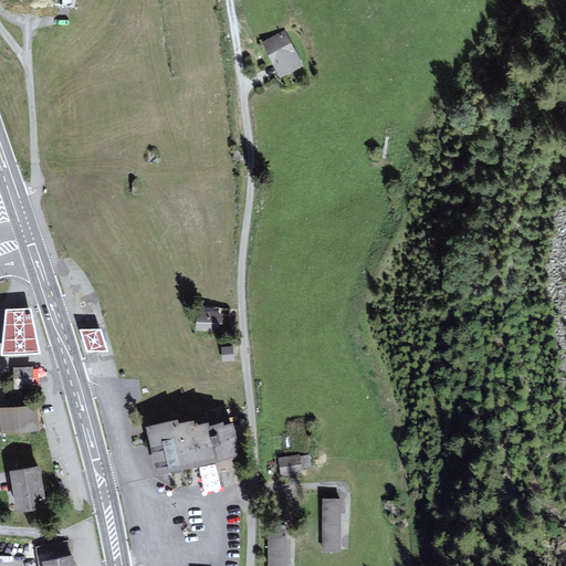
[(302,63),(285,31),(264,41),(276,64),(281,74),(302,63)]
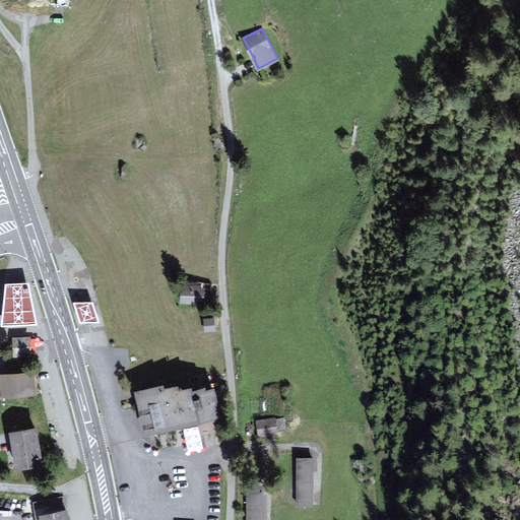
[(37,321),(27,283),(7,284),(2,323),(37,321)]
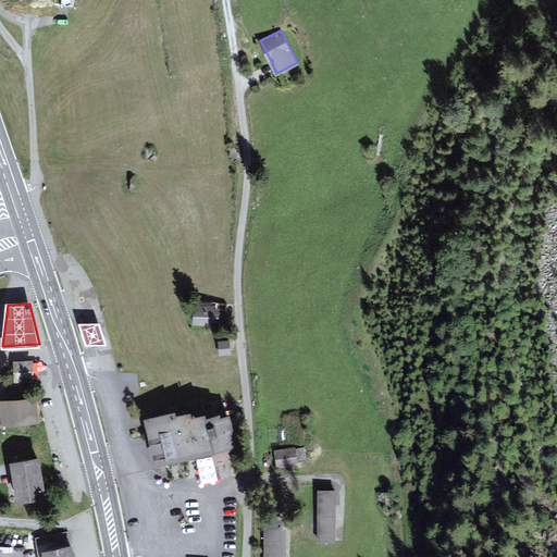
[(218,323),(219,309),(213,309),(213,306),(196,305),(195,322),(218,323)]
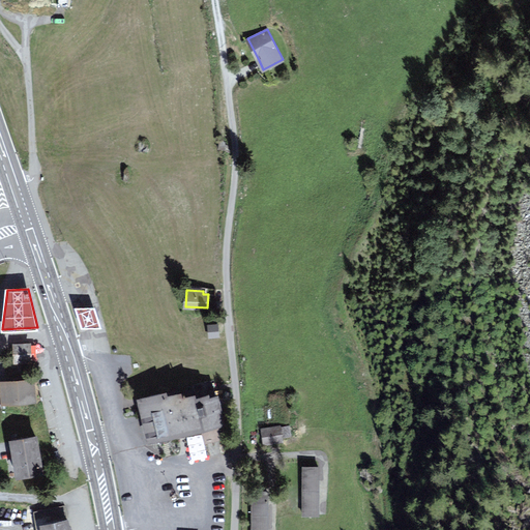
[(100,327),(94,308),(76,308),(82,328),(100,327)]
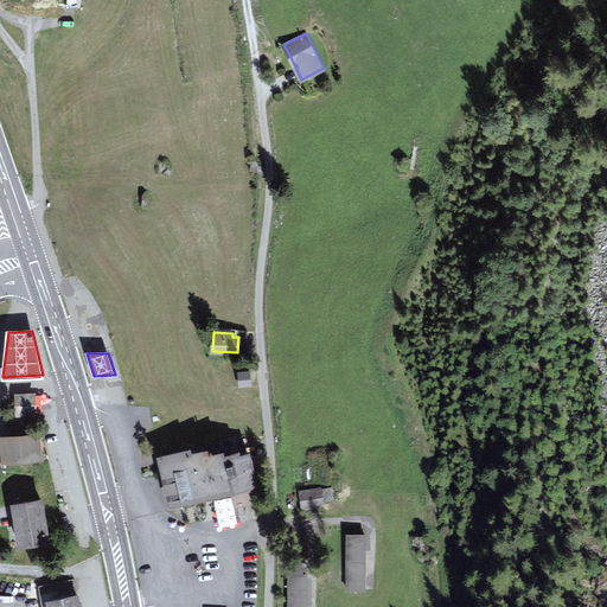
[(249,378),(249,371),(238,372),(240,387),(250,385),(249,378)]
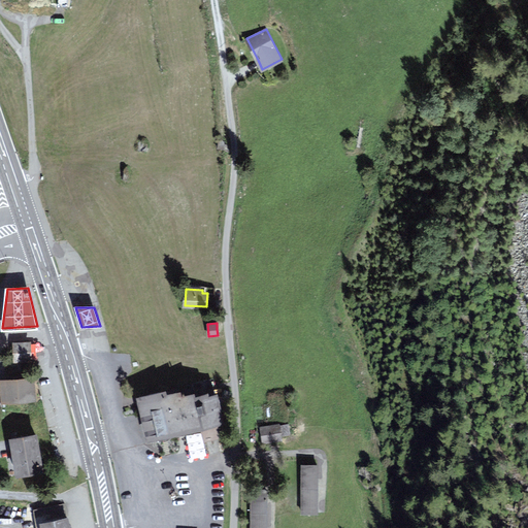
[(31,358),(30,341),(14,342),(14,359),(31,358)]
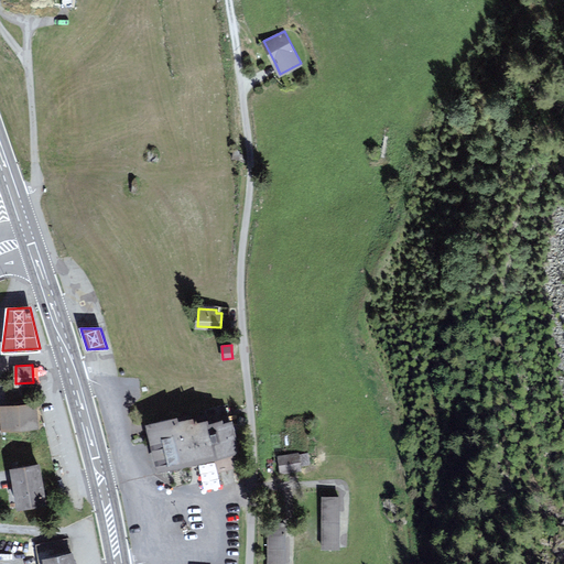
[(36,425),(35,402),(1,404),(2,427),(36,425)]
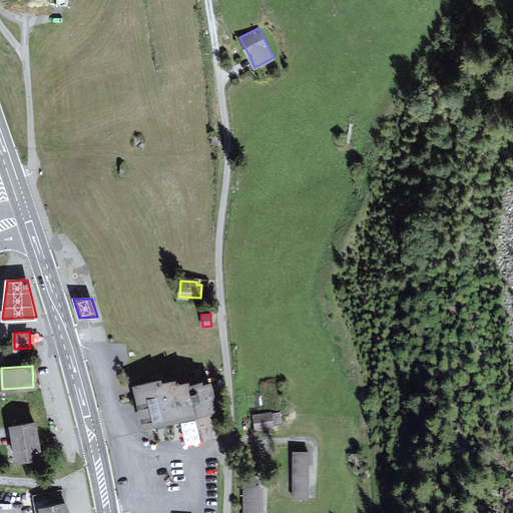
[(194,412),(215,407),(210,386),(201,389),(200,385),(189,388),(188,384),(177,386),(176,381),(163,384),(161,380),(134,387),(144,424),(174,417),(194,412)]
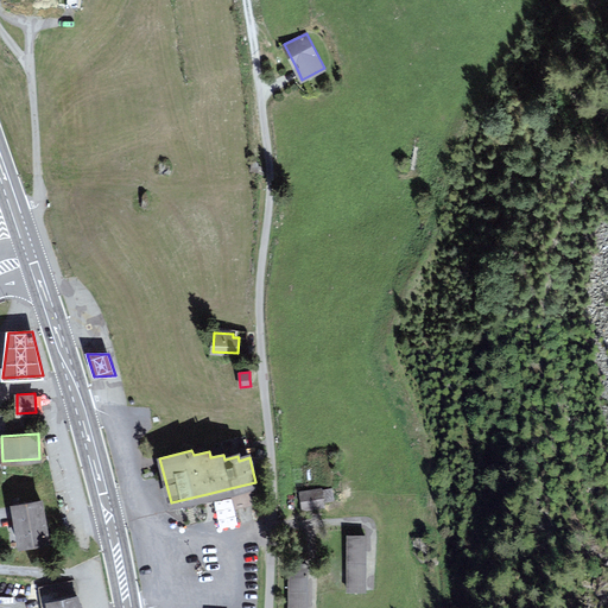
[(322,488),(302,491),(303,507),(323,505),(322,488)]
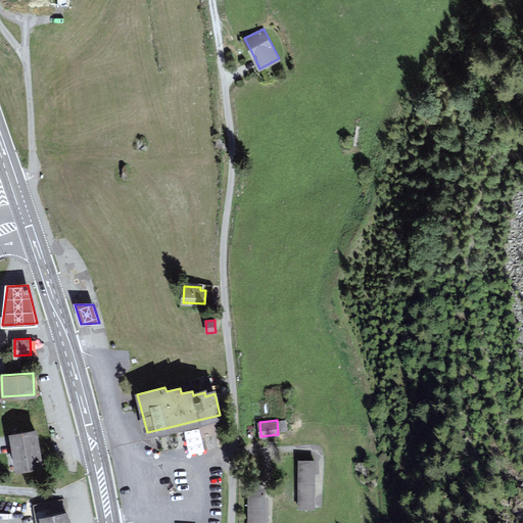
[(42,465),(35,431),(11,436),(15,457),(17,470),(42,465)]
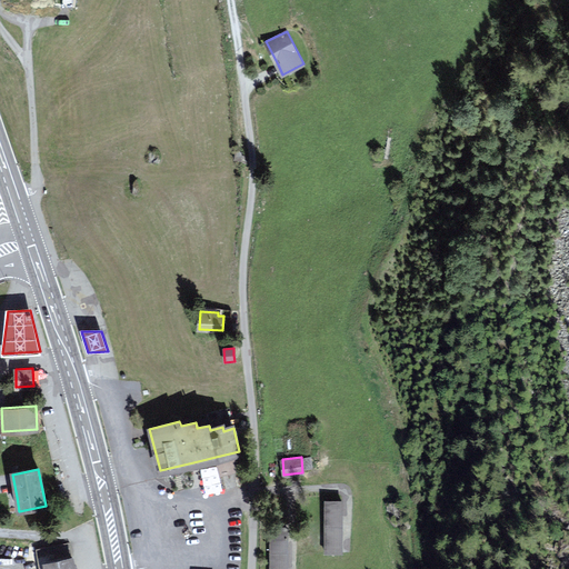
[(342,550),(342,500),(326,500),(326,550),(342,550)]
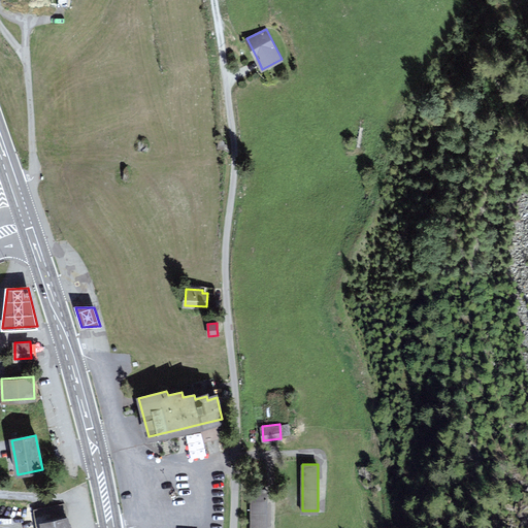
[(266,527),(266,491),(251,492),(251,527),(266,527)]
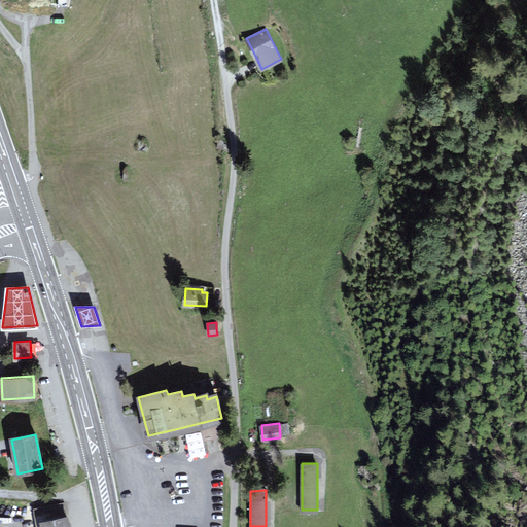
[(69,526),(68,518),(65,518),(65,515),(63,505),(35,510),(38,526),(69,526)]
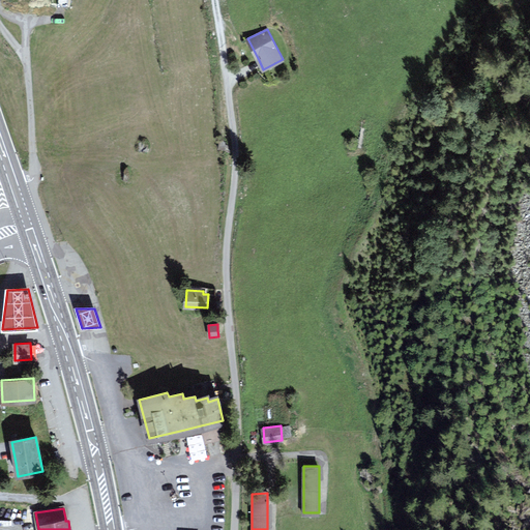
All buildings are outlined.
